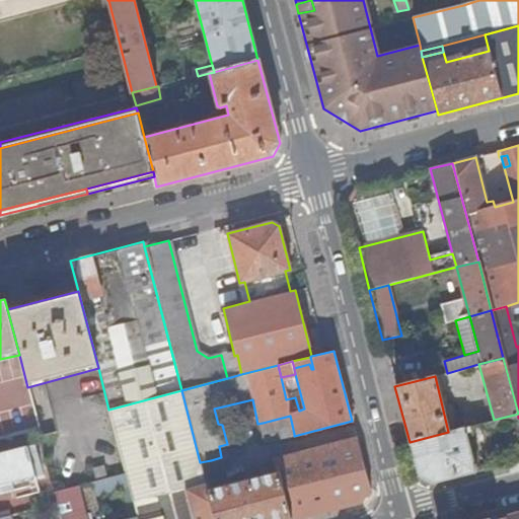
[(137,518),(162,518),(190,511),(192,518),(214,518),(207,489),(204,473),(200,462),(181,390),(108,410),(126,473),(128,482),(134,505),(137,518)]
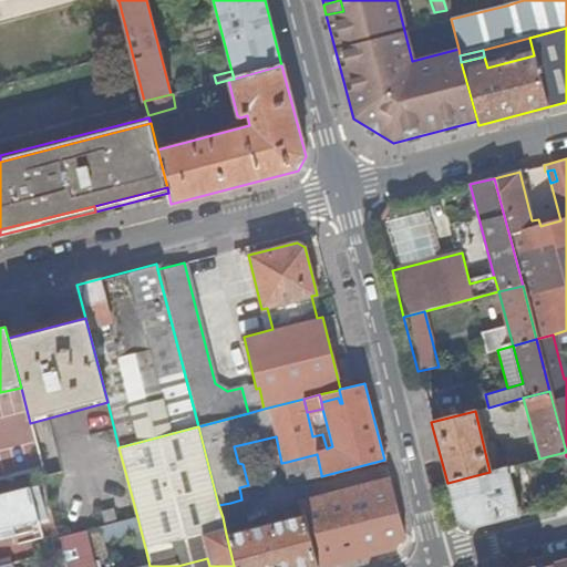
[(292,481),(321,474),(317,454),(287,462),(292,481)]
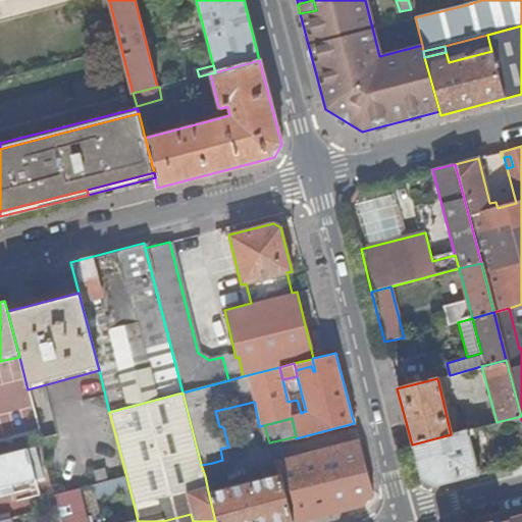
[(433,487),(478,476),(468,436),(473,434),(471,428),(451,434),(412,445),(420,479),(433,487)]
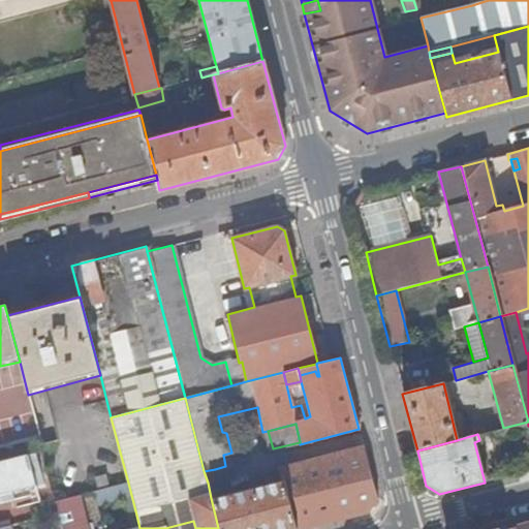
[(211,498),(218,528),(299,528),(368,511),(376,498),(363,445),(261,472),(265,484),(211,498)]
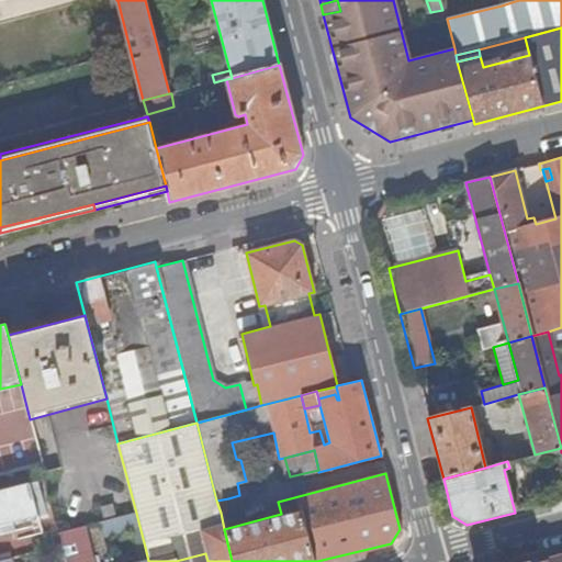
[(0,521),(37,512),(29,481),(0,487),(0,521)]
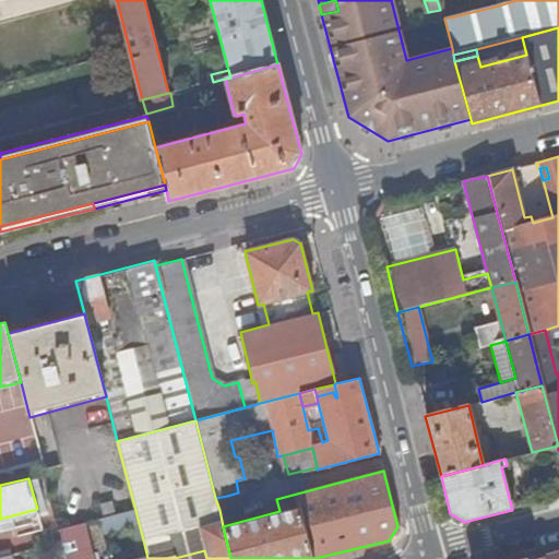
[(215,498),(219,510),(229,507),(227,496),(215,498)]
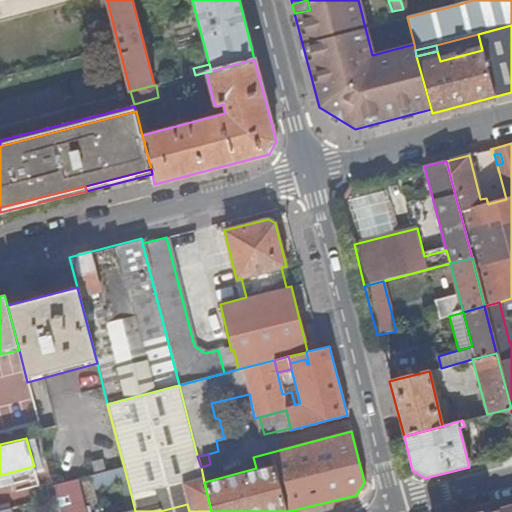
[(93,464),(95,475),(105,472),(102,462),(93,464)]
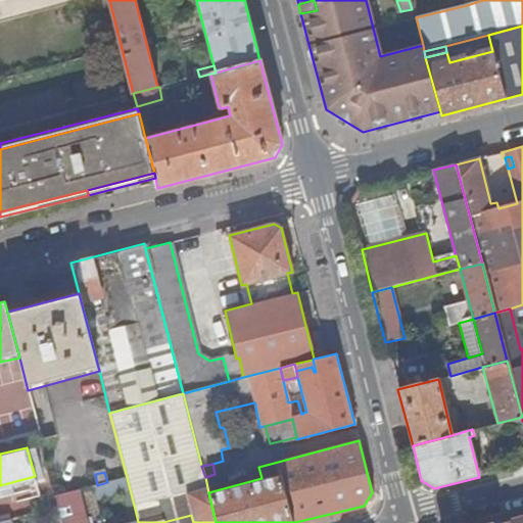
[(94,494),(129,485),(127,477),(107,482),(97,485),(88,487),(89,492),(93,491),(94,494)]
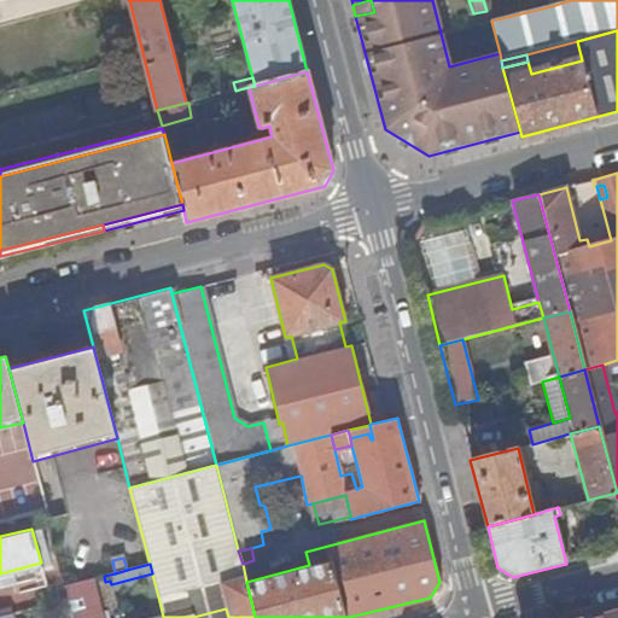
[(64,586),(68,599),(73,617),(99,617),(89,579),(64,586)]
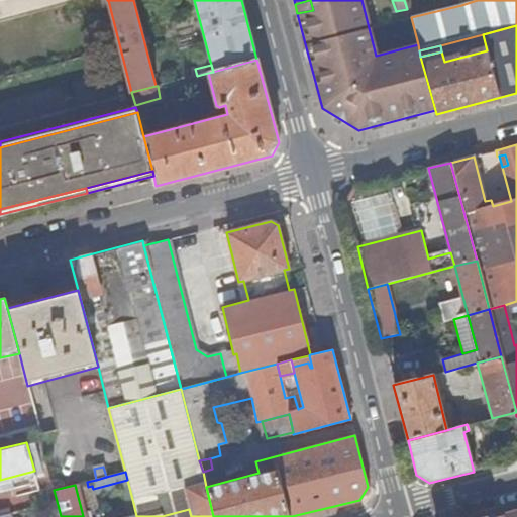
[(127,516),(133,516),(136,516),(133,503),(124,505),(127,516)]
